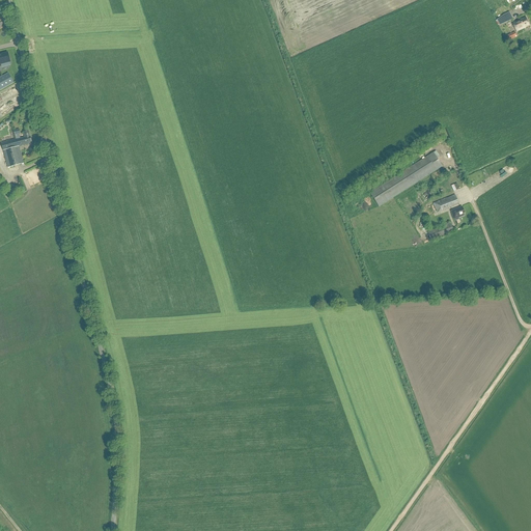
[(498,26),(499,25),(500,26),(513,20),(509,12),(504,15),(497,20),(496,21),(498,26)]
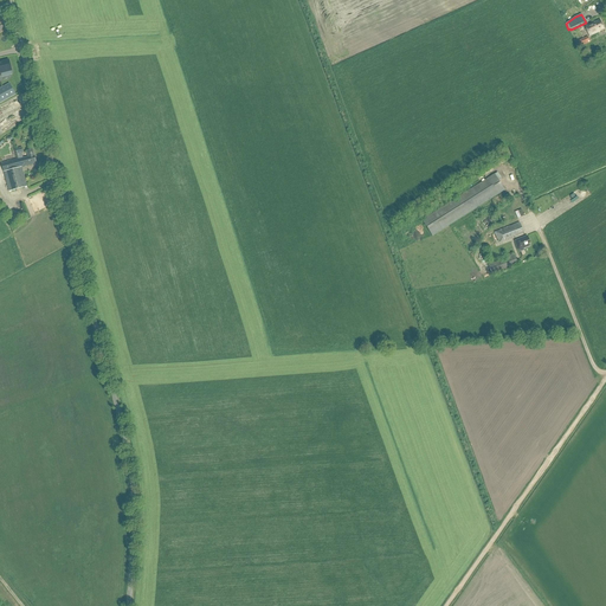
[(600,20),(585,27),(590,37),(600,32),(600,31),(604,30),(600,20)]
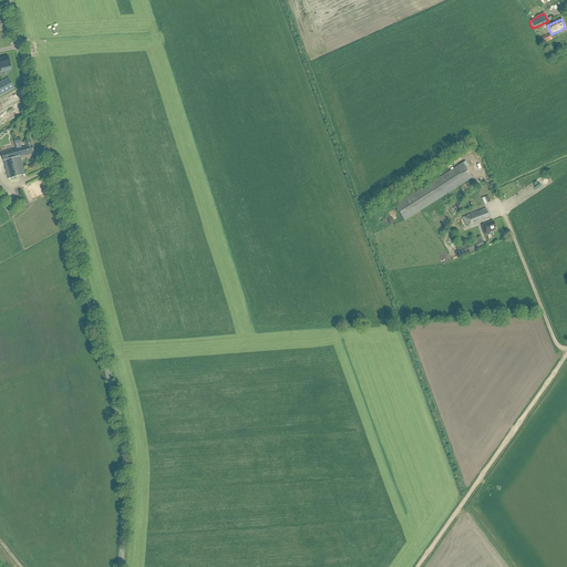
[(553,40),(550,34),(542,39),(544,44),(553,40)]
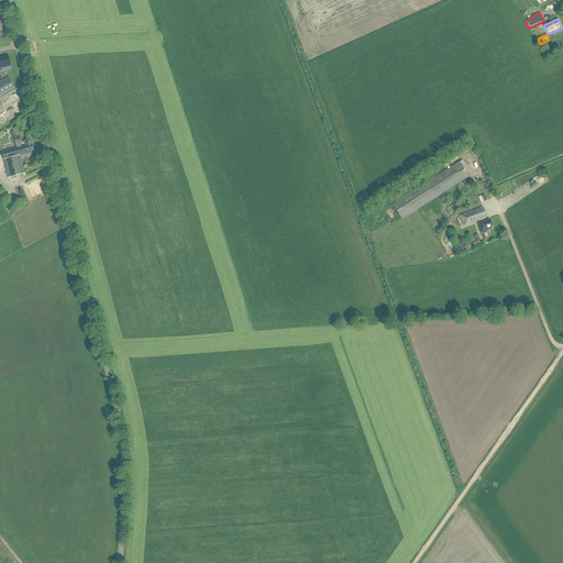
[(8,56),(0,57),(0,68),(10,66),(8,56)]
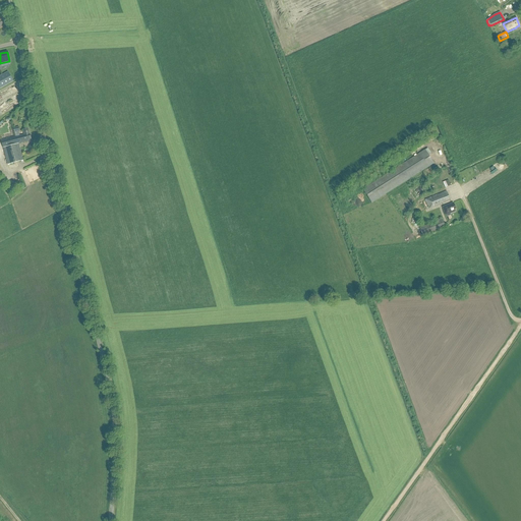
[(8,72),(0,75),(0,89),(13,81),(8,72)]
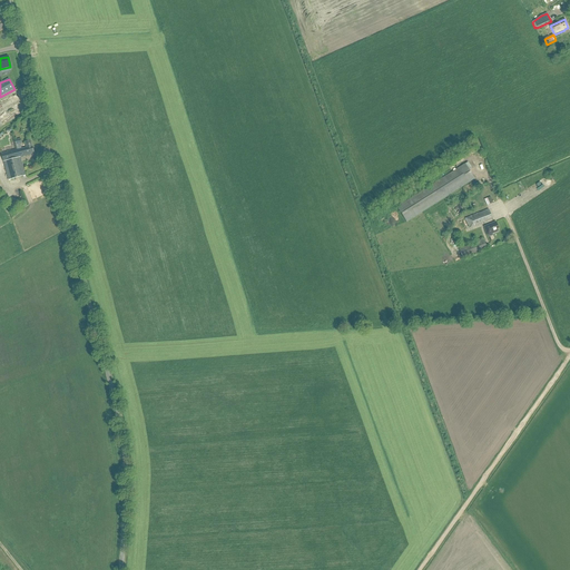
[(27,89),(0,101),(0,115),(1,117),(7,114),(10,119),(33,108),(28,97),(30,96),(27,89)]
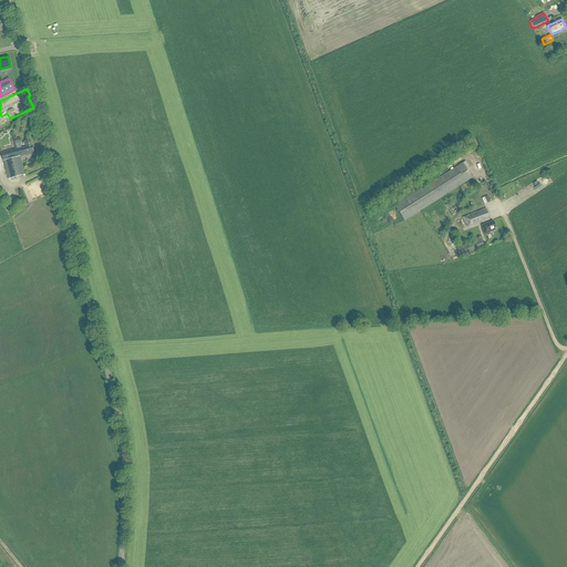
[(4,133),(8,148),(16,146),(12,131),(4,133)]
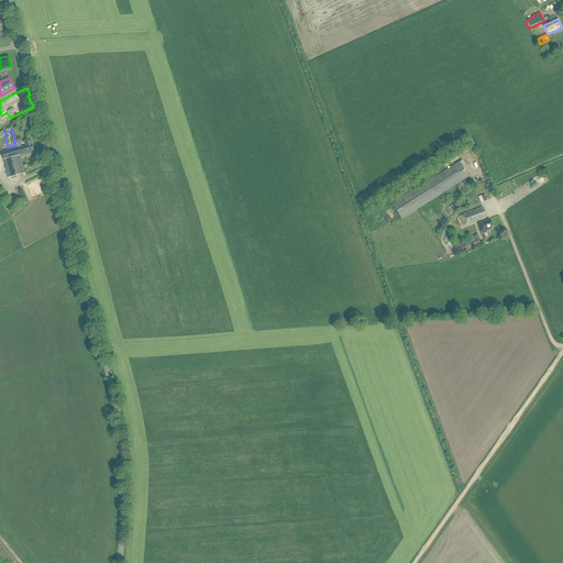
[(25,174),(20,155),(32,152),(31,151),(33,151),(30,139),(24,140),(25,145),(1,152),(3,159),(9,178),(25,174)]
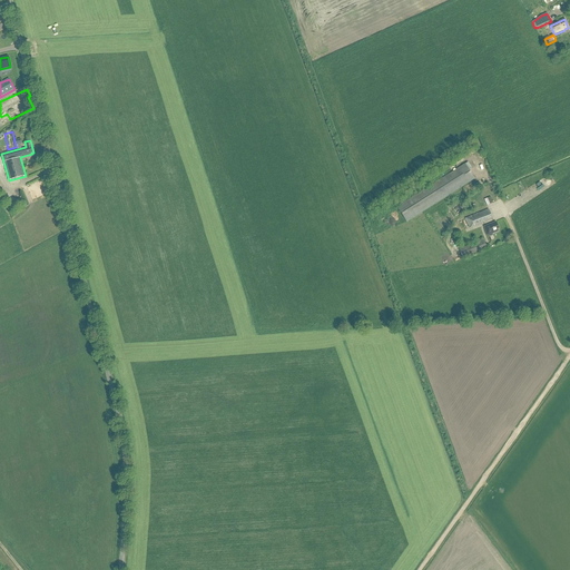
[(474,179),(469,170),(471,168),(468,163),(397,207),(406,222),(474,179)]
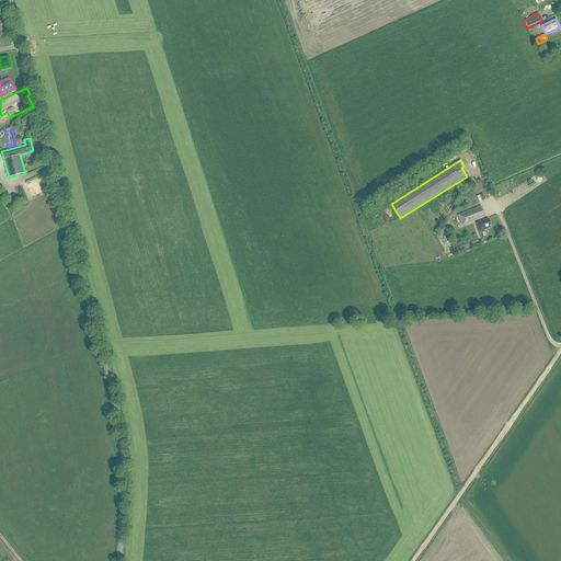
[(481,206),(458,216),(461,225),(484,216),(481,206)]
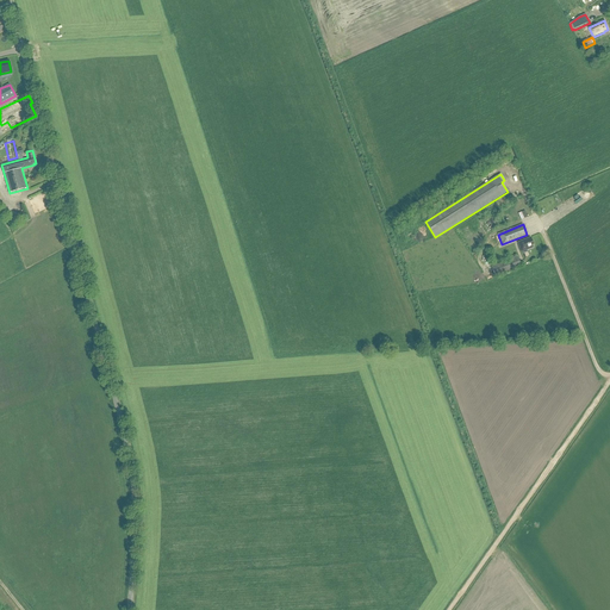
[(530,238),(518,243),(522,253),(533,248),(531,246),(534,246),(530,238)]
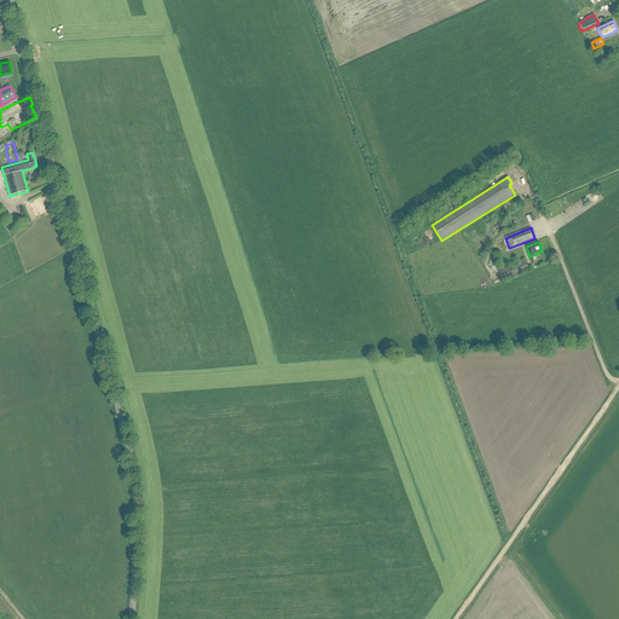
[(525,260),(499,271),(503,281),(530,271),(525,260)]
